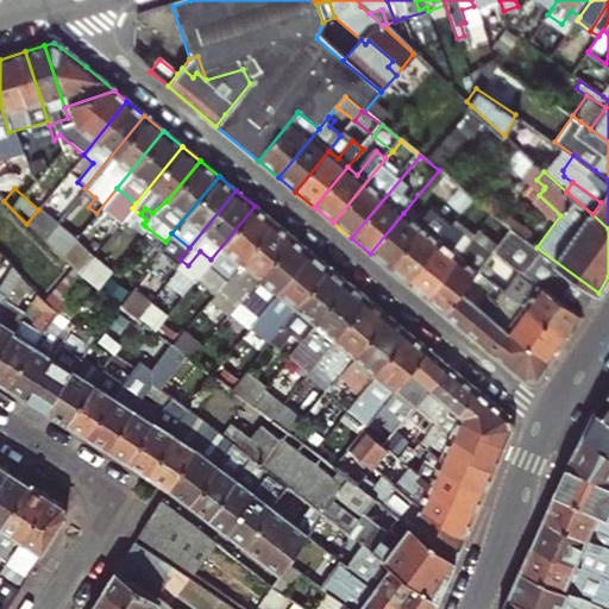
[(272,220),(255,206),(211,259),(228,274),(272,220)]
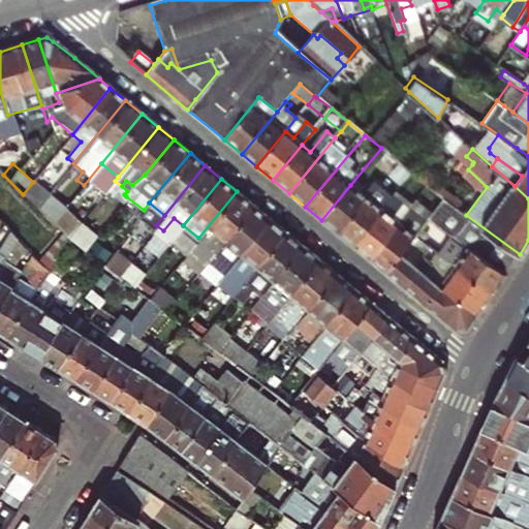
[(48,195),(33,182),(23,194),(38,208),(48,195)]
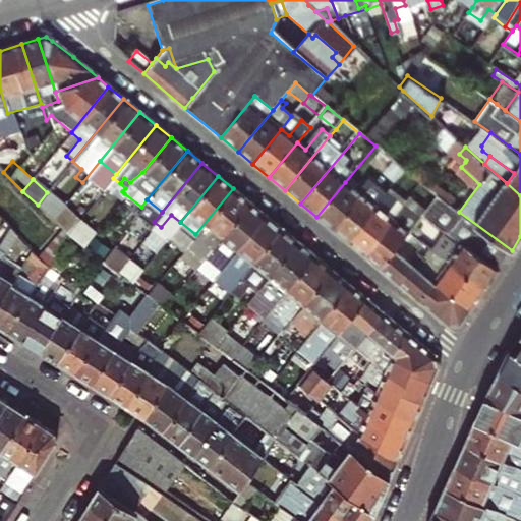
[(333,230),(361,194),(345,182),(316,217),(333,230)]
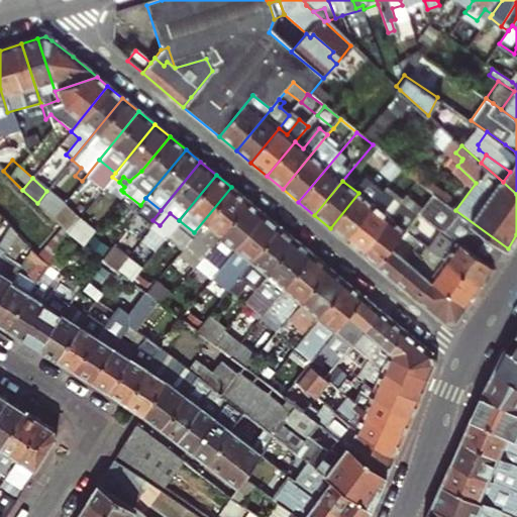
[(231,187),(194,232),(176,254),(192,267),(247,200),(231,187)]
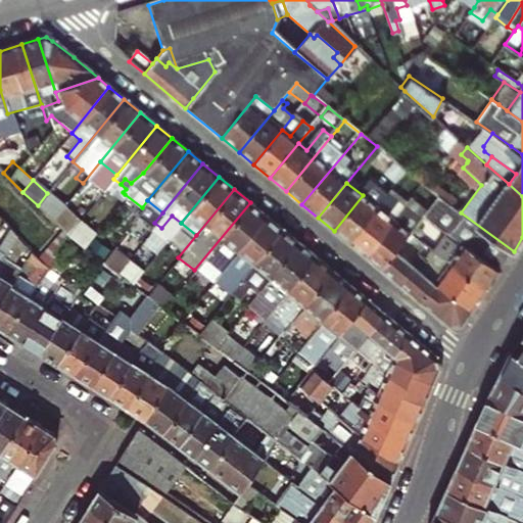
[(367,257),(410,205),(393,192),(379,209),(350,244),(367,257)]
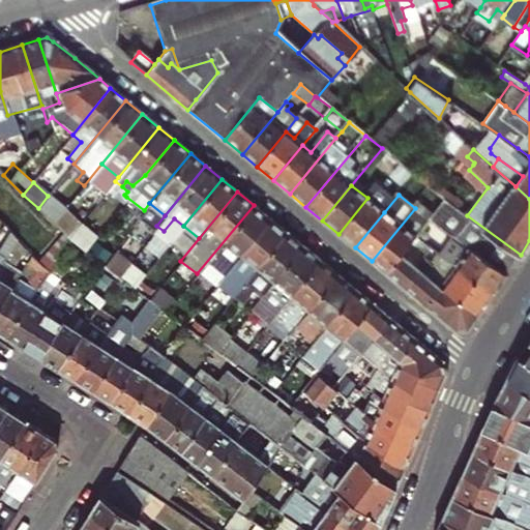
[(36,210),(52,226),(64,210),(48,196),(38,208),(36,210)]
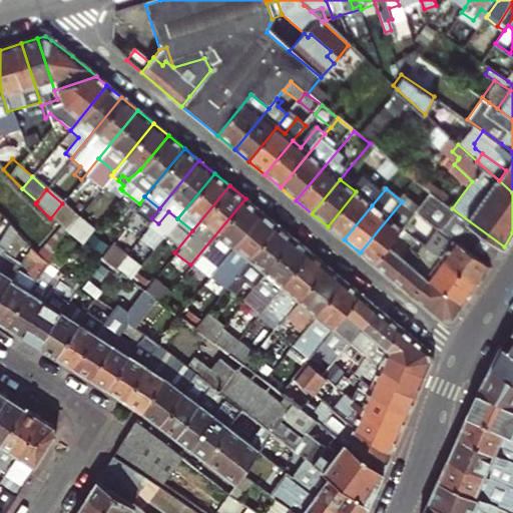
[(344,239),(372,205),(356,191),(328,226),(344,239)]
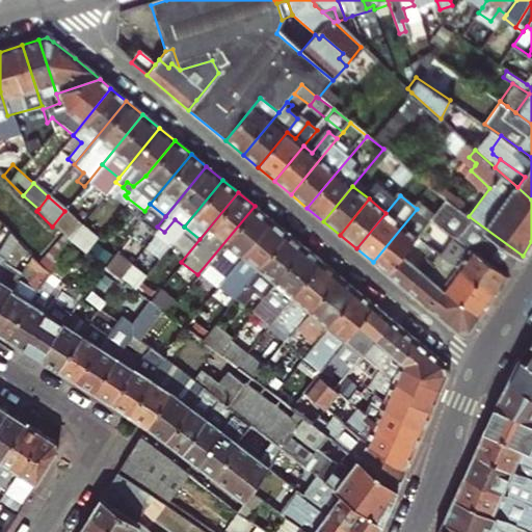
[(455,238),(468,247),(508,275),(523,256),(469,216),(450,202),(433,222),(455,238)]
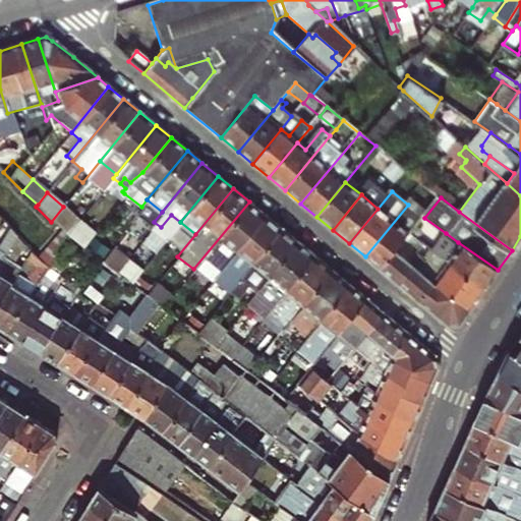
[(193,269),(210,282),(266,215),(249,201),(193,269)]
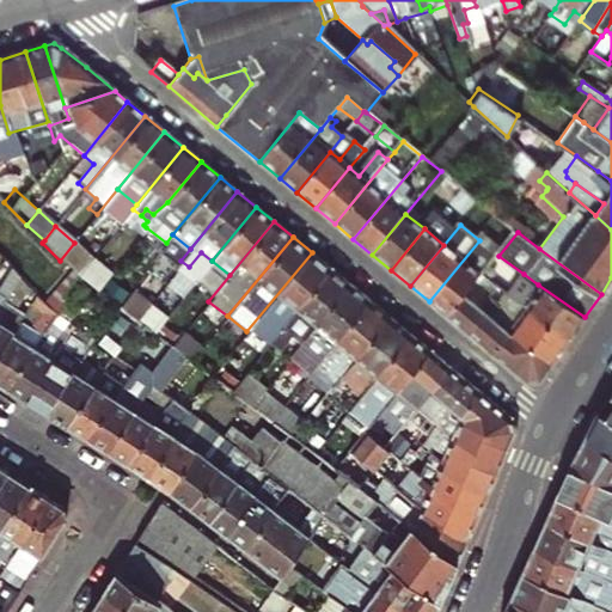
[(478,281),(490,267),(499,256),(479,240),(429,301),(447,317),(465,297),(478,281)]
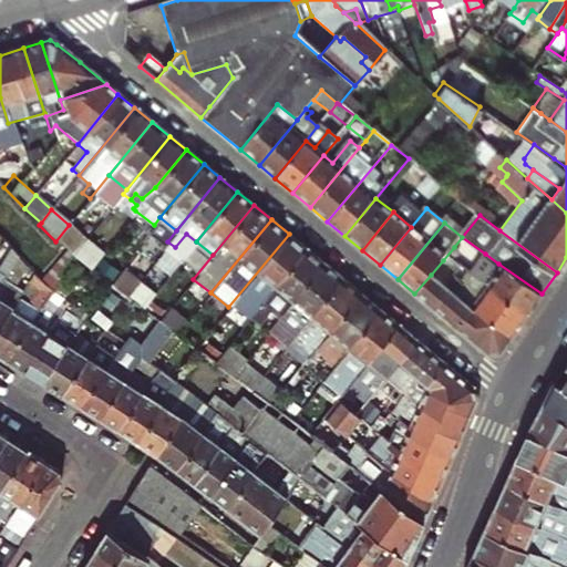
[(289,234),(228,307),(245,321),(253,312),(306,247),(289,234)]
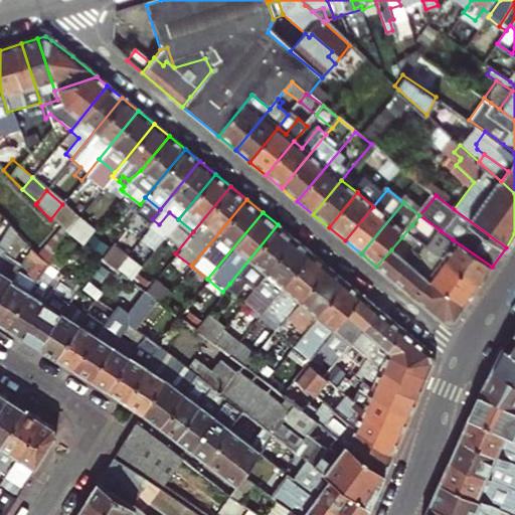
[(91,230),(76,219),(64,234),(69,237),(78,244),(91,230)]
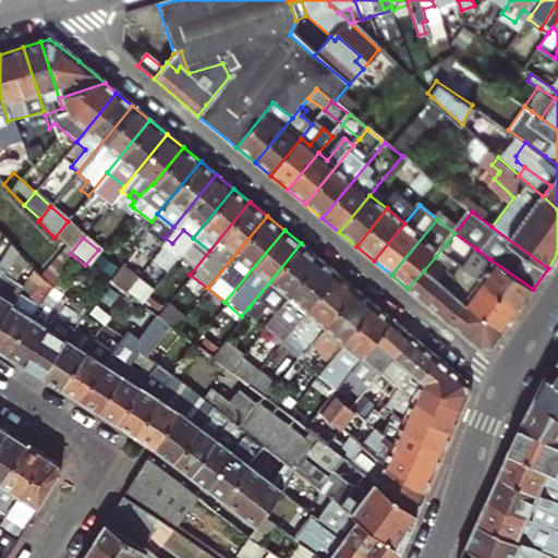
[(266,305),(274,312),(318,257),(301,243),(249,307),(256,315),(266,305)]
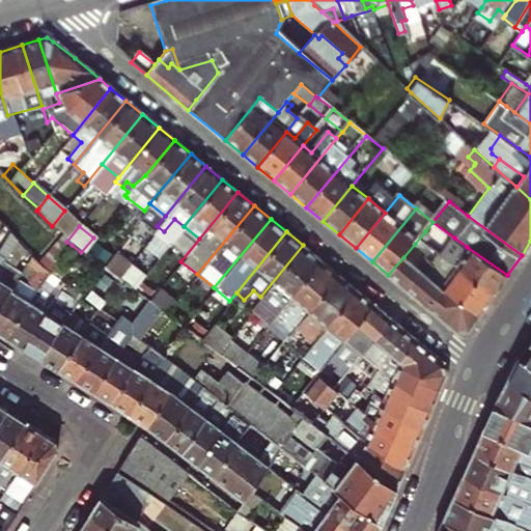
[(438,262),(431,271),(445,281),(441,287),(479,315),(494,295),(452,266),(443,257),(429,243),(434,238),(425,231),(415,244),(438,262)]
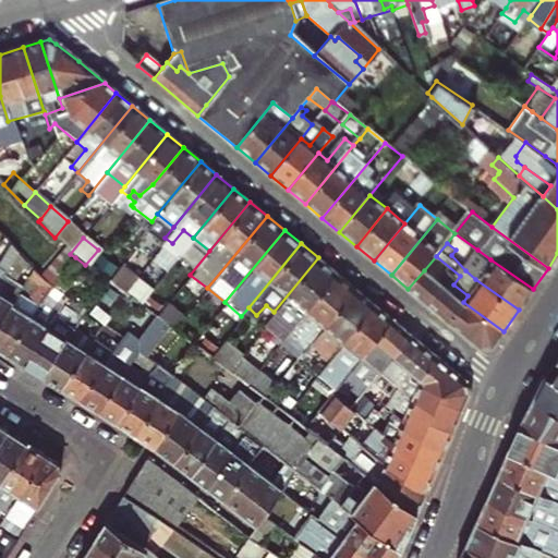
[(0,278),(1,277),(17,251),(11,244),(0,258),(0,278)]
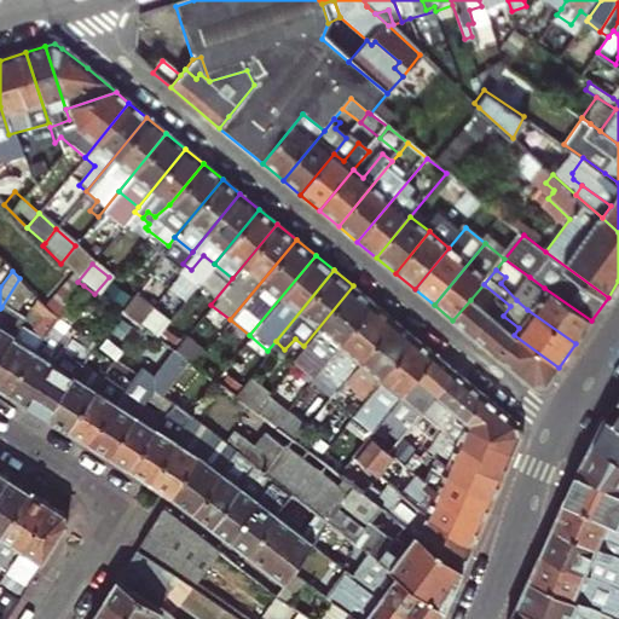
[(527,310),(544,288),(530,277),(516,300),(527,310)]
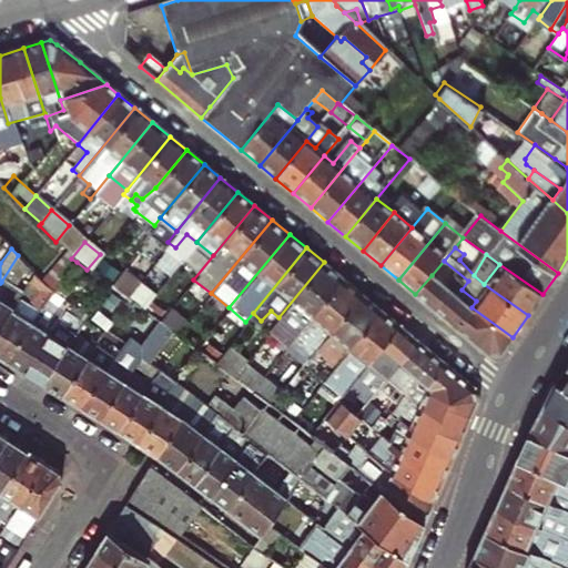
[(63,296),(87,270),(77,262),(54,290),(62,295),(63,296)]
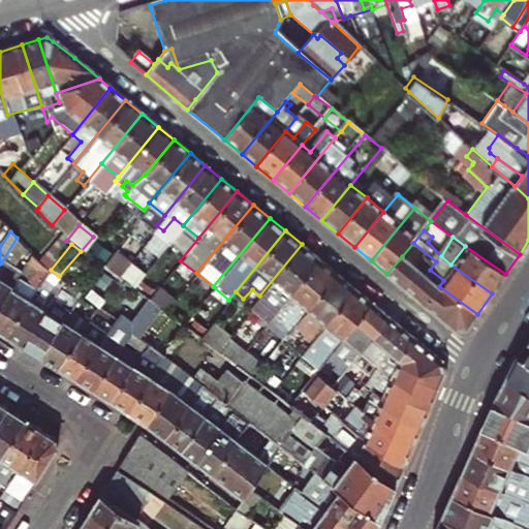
[(302,244),(259,296),(250,308),(269,323),(274,317),(290,298),(289,296),(319,258),(302,244)]
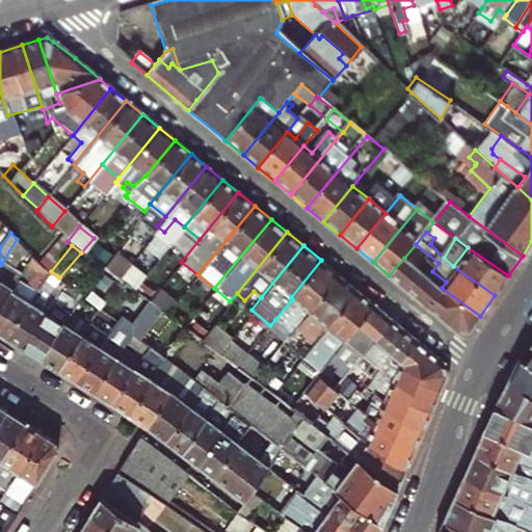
[(495,295),(508,275),(468,247),(453,266),(495,295)]
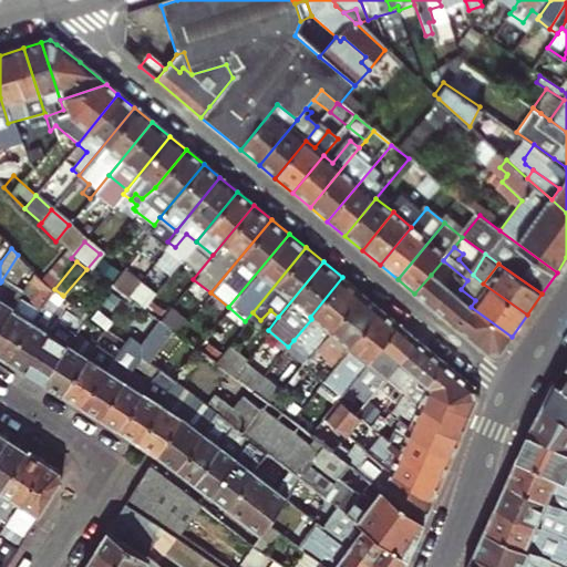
[(0,353),(7,358),(51,287),(47,284),(34,271),(29,279),(39,285),(30,299),(20,294),(0,323),(0,353)]
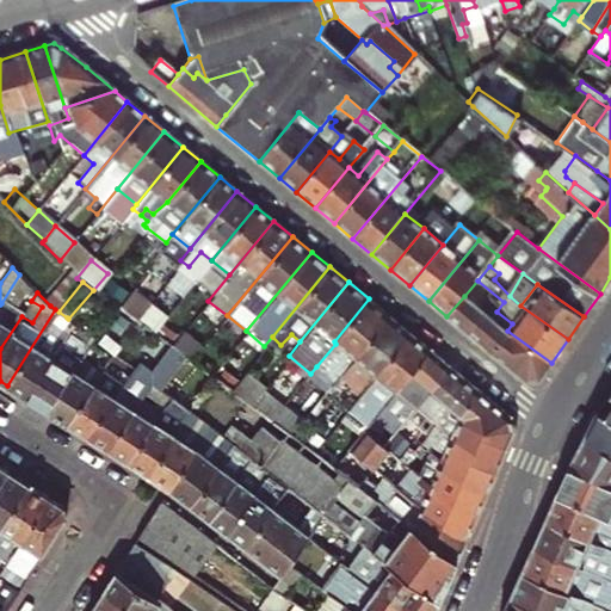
[(503,327),(492,318),(464,296),(446,316),(486,349),(503,327)]
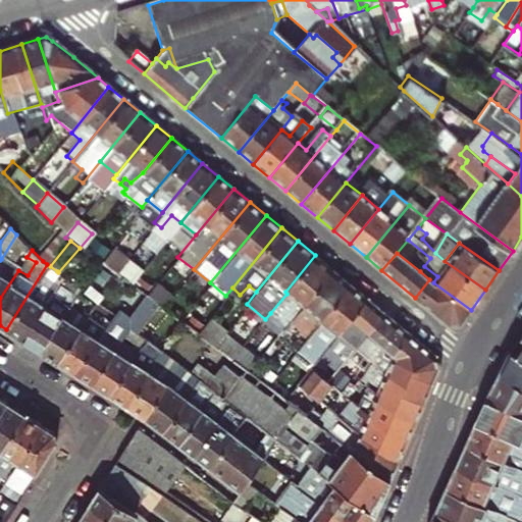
[(332,269),(315,255),(285,292),(286,294),(270,313),(284,326),(286,323),(332,269)]
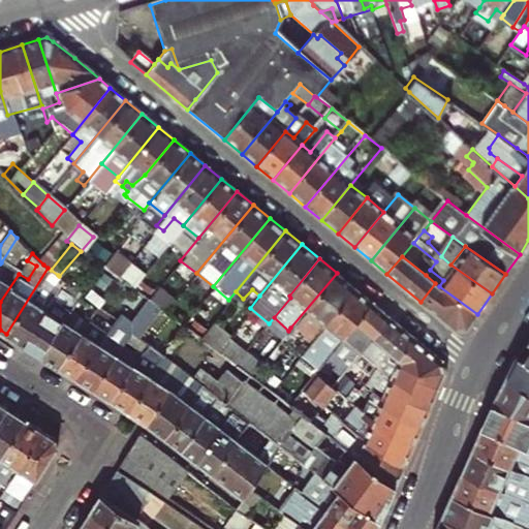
[(131,288),(142,276),(143,274),(126,261),(114,276),(131,288)]
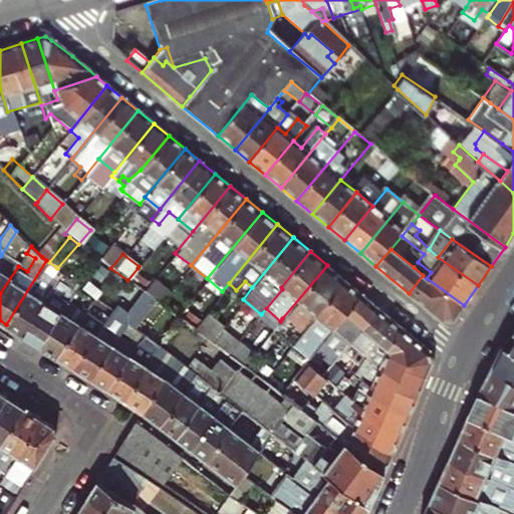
[(0,293),(18,266),(1,255),(0,256),(0,293)]
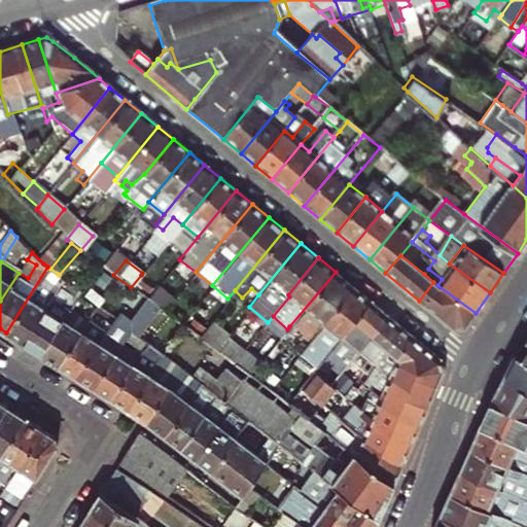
[(6,332),(23,344),(51,299),(54,295),(47,291),(58,274),(50,269),(47,267),(6,332)]
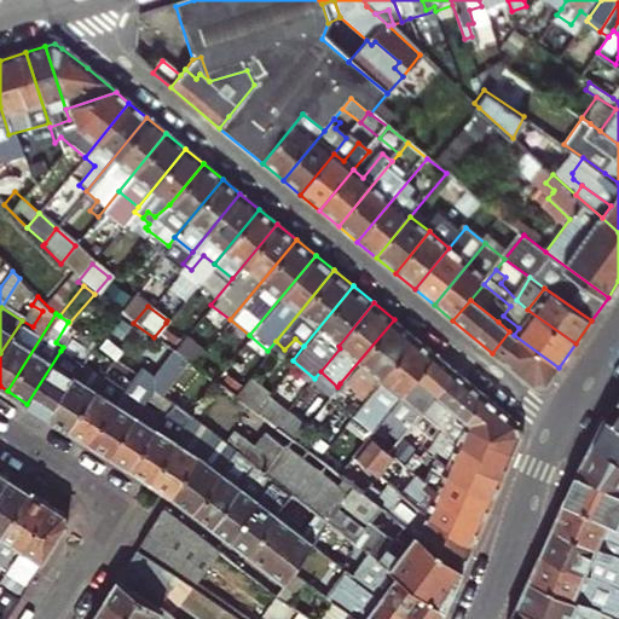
[(545,386),(559,368),(514,335),(519,328),(503,316),(498,322),(509,331),(492,353),(534,387),(545,386)]
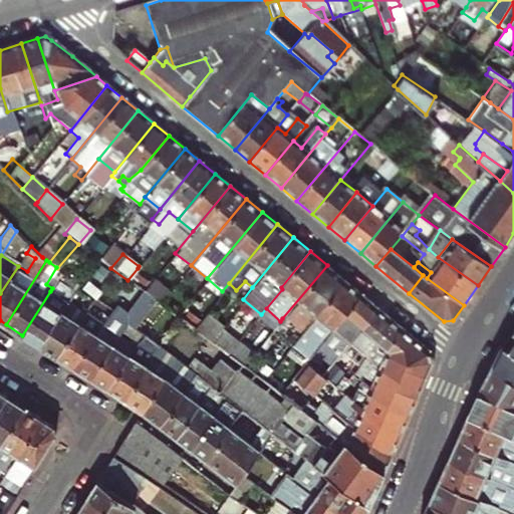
[(327,265),(282,318),(300,333),(344,279),(327,265)]
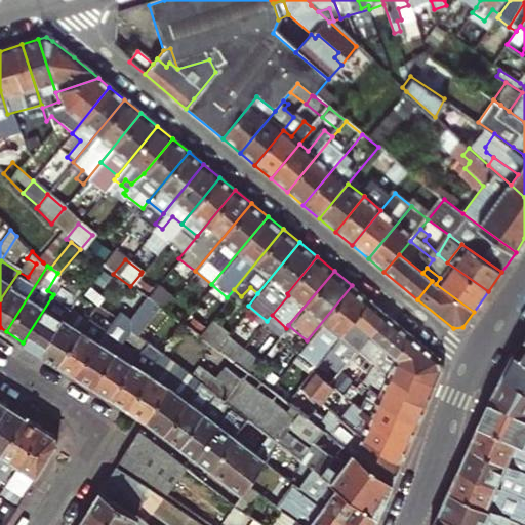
[(157,285),(140,274),(130,286),(147,298),(157,285)]
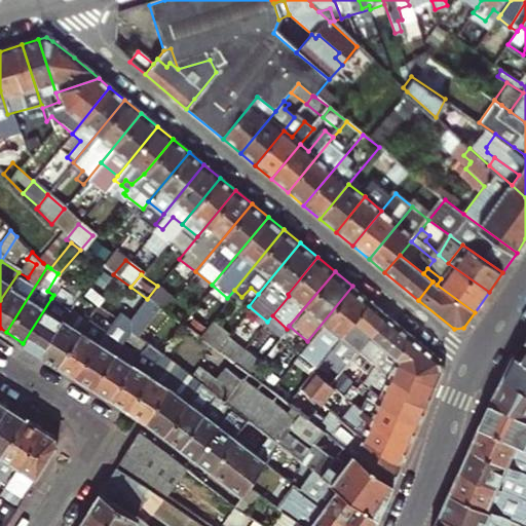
[(53,295),(51,298),(60,303),(72,285),(65,278),(53,295)]
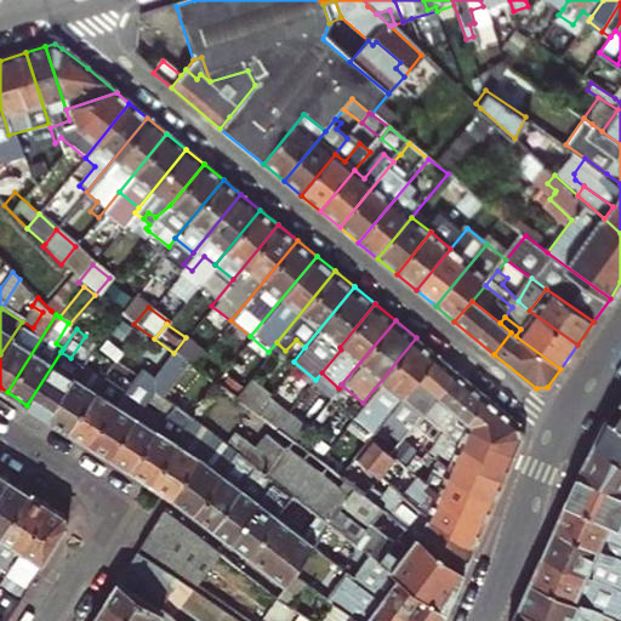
[(47,417),(81,364),(95,343),(85,336),(70,358),(61,352),(27,405),(47,417)]
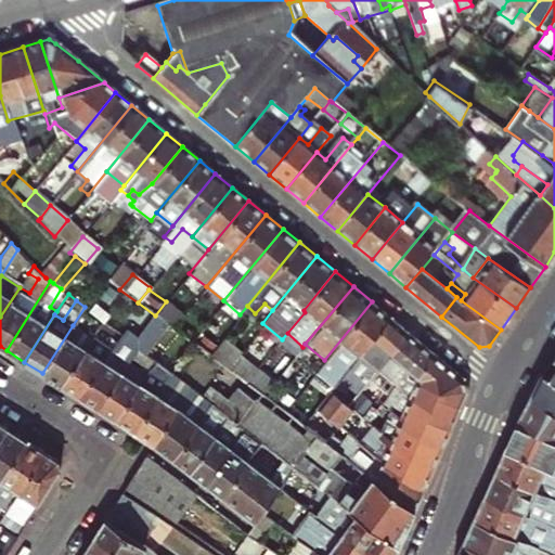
[(337,379),(357,356),(389,317),(372,301),(324,360),(315,370),(334,384),(337,379)]
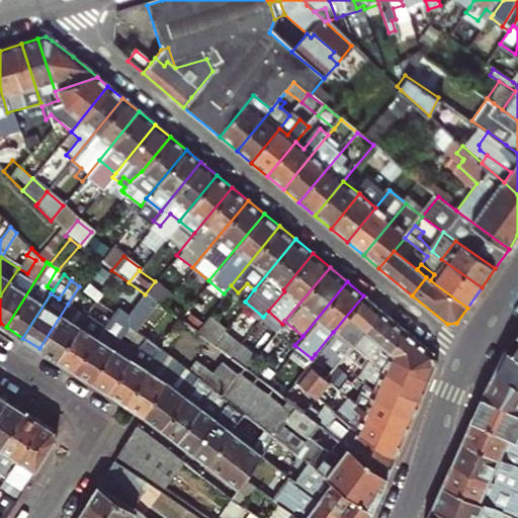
[(347,350),(351,345),(380,310),(363,295),(333,332),(342,338),(339,342),(336,340),(325,354),(336,363),(347,350)]
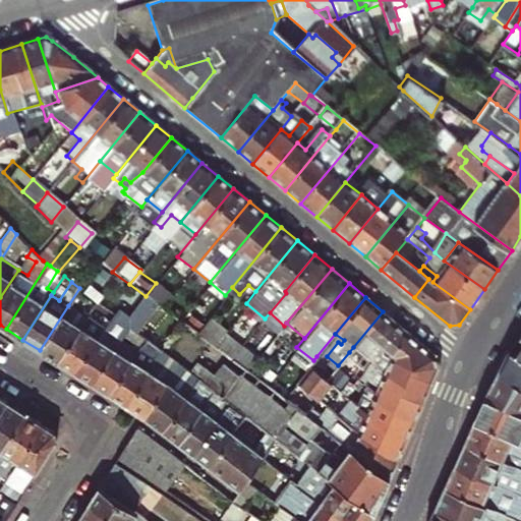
[(87,316),(68,305),(40,350),(58,361),(79,327),(87,316)]
